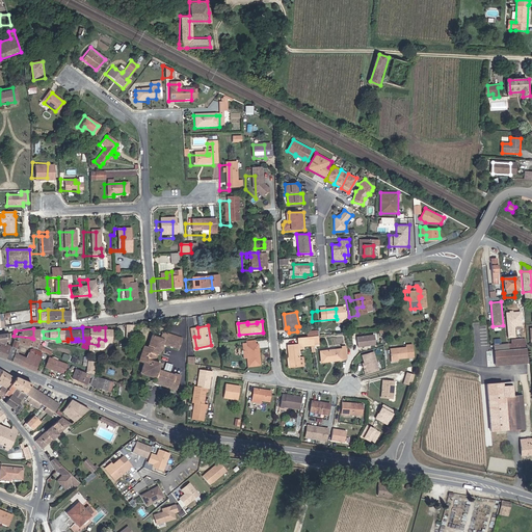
[(0,343),(0,358),(4,361),(7,352),(10,343),(14,336),(15,331),(12,331),(9,341),(7,341),(5,346),(0,343)]
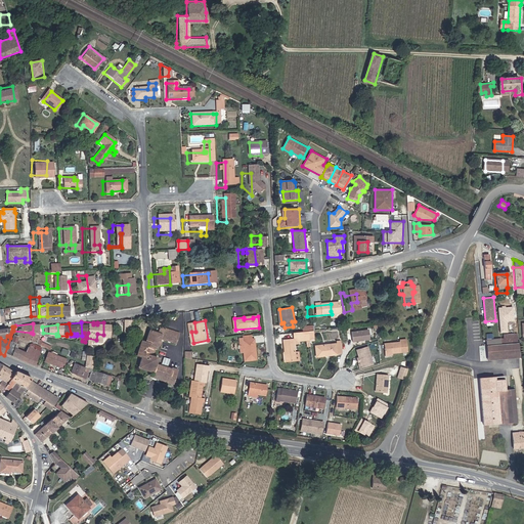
[(162,326),(160,332),(179,338),(181,332),(162,326)]
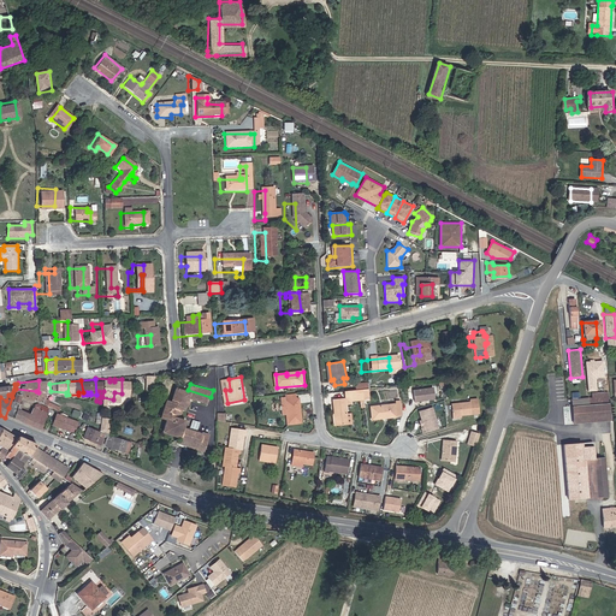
[(211,397),(188,390),(178,388),(175,400),(170,398),(164,416),(170,419),(166,430),(172,432),(173,432),(173,433),(183,437),(182,440),(193,444),(193,446),(203,450),(207,436),(183,428),(185,420),(177,418),(177,414),(181,415),(182,409),(185,410),(187,406),(188,401),(189,396),(209,402),(211,397)]
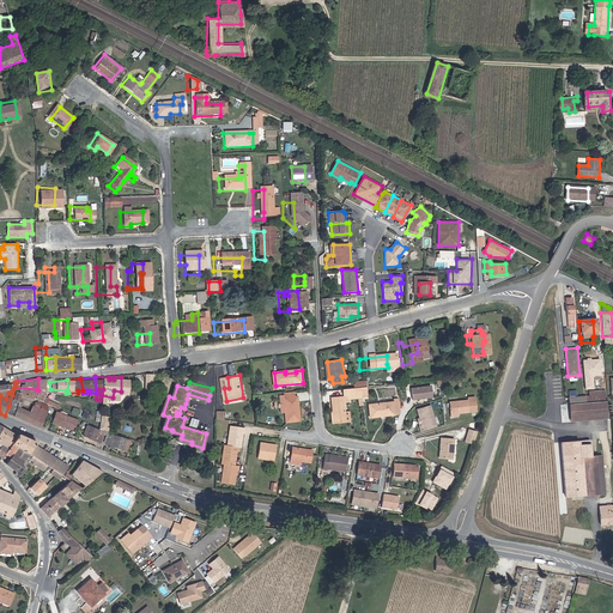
[(36,389),(16,387),(12,395),(22,398),(32,401),(36,389)]
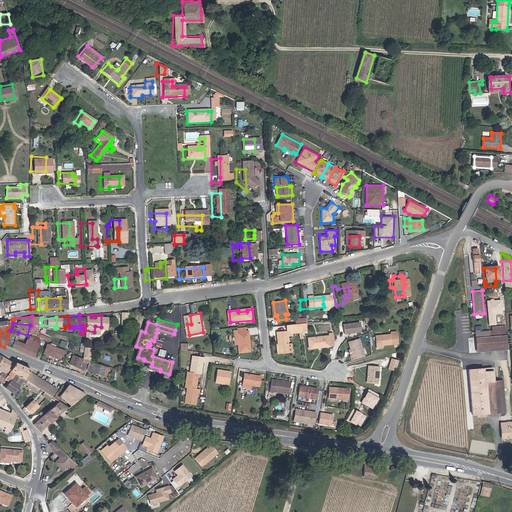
[(361,323),(345,324),(346,332),(361,331),(361,323)]
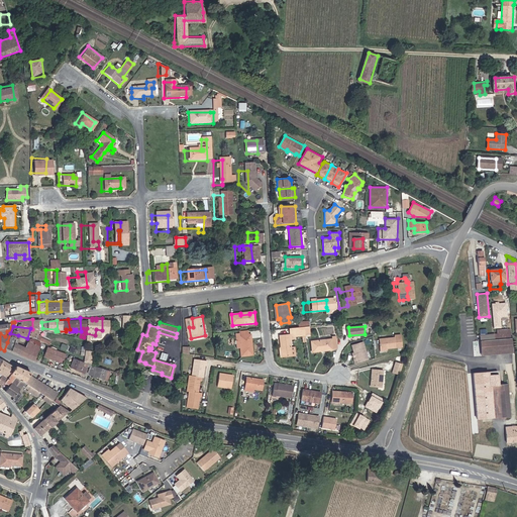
[(306,331),(305,327),(297,328),(295,328),(296,334),(296,335),(306,334),(306,333),(306,332),(306,331)]
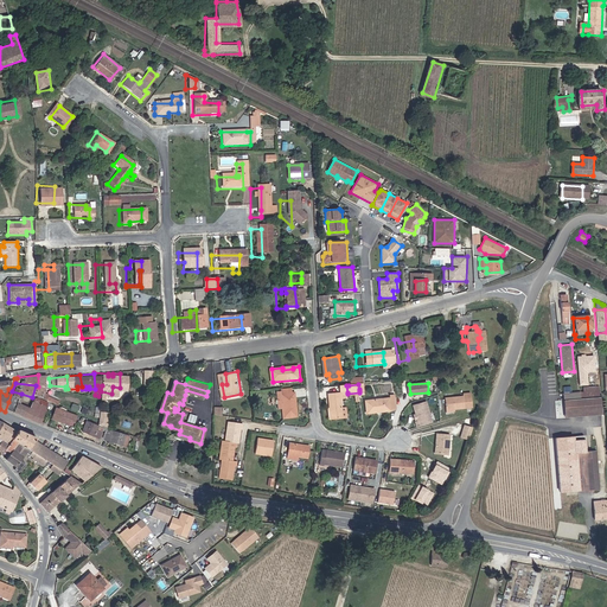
[(299,416),(295,391),(282,393),(281,388),(276,388),(279,408),(283,407),(285,417),(299,416)]
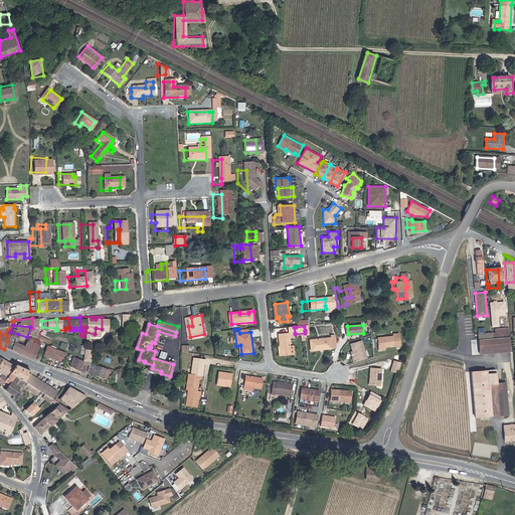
[(378,337),(380,347),(391,345),(402,344),(401,332),(394,333),(395,335),(378,337)]
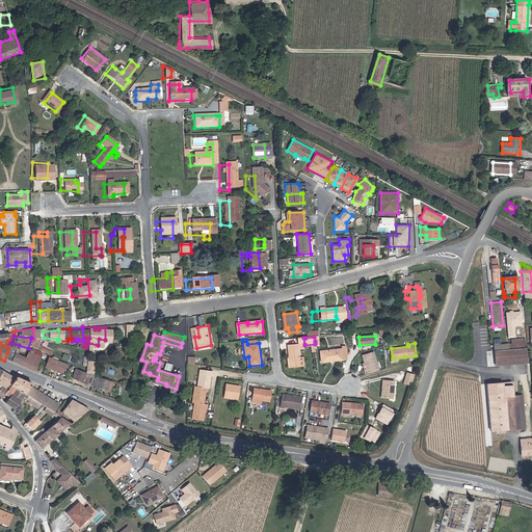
[(303,348),(302,344),(297,345),(288,345),(289,358),(290,367),(304,366),(303,357),(299,357),(298,349),(303,348)]
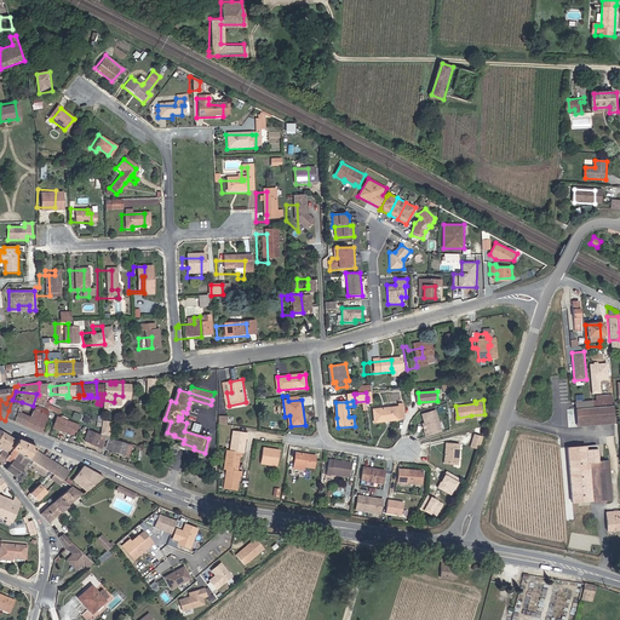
[(402,419),(406,419),(405,403),(399,403),(399,407),(375,409),(375,422),(402,419)]
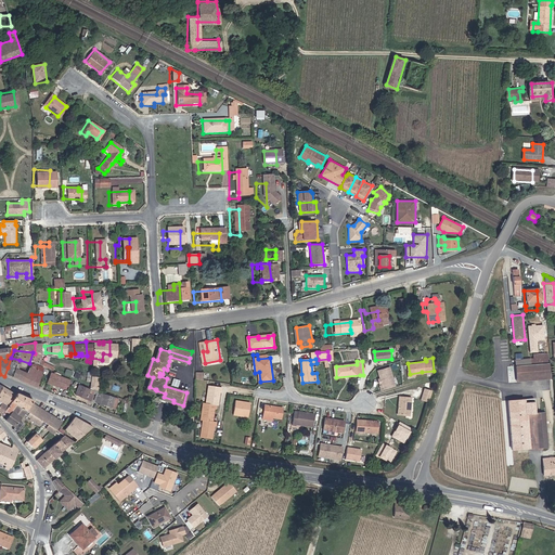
[(518,378),(528,377),(528,368),(527,364),(517,365),(518,378)]
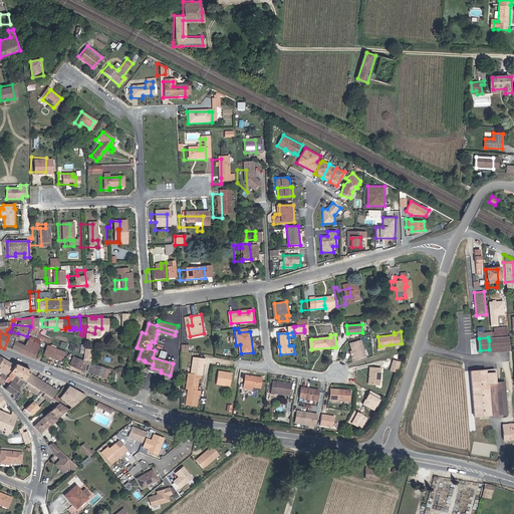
[(365,357),(360,339),(350,342),(353,356),(352,356),(353,360),(365,357)]
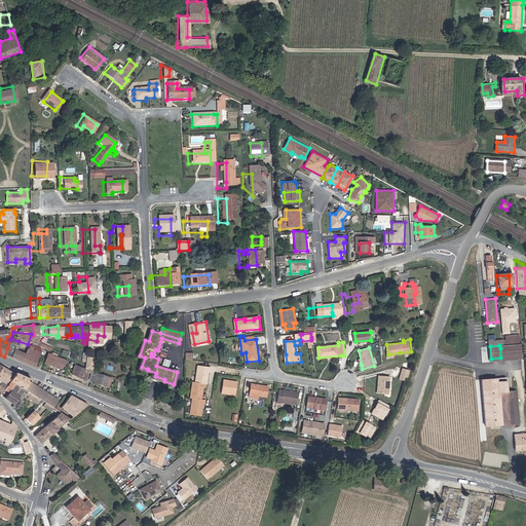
[(500,348),(500,358),(519,355),(519,347),(500,348)]
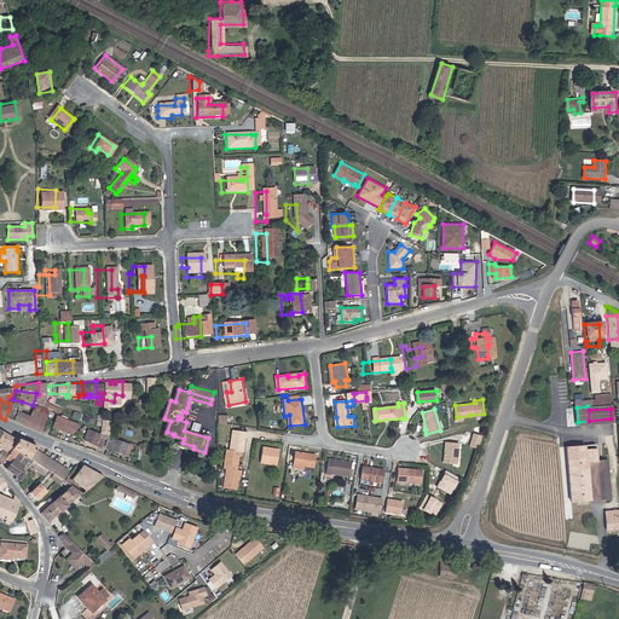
[(5,420),(15,423),(18,414),(9,410),(5,420)]
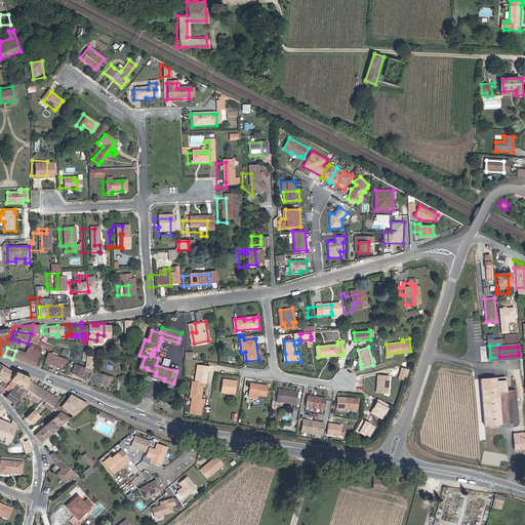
[(19,353),(15,351),(12,359),(21,364),(28,366),(31,367),(33,361),(31,360),(32,357),(34,353),(27,349),(25,354),(21,353),(19,353)]
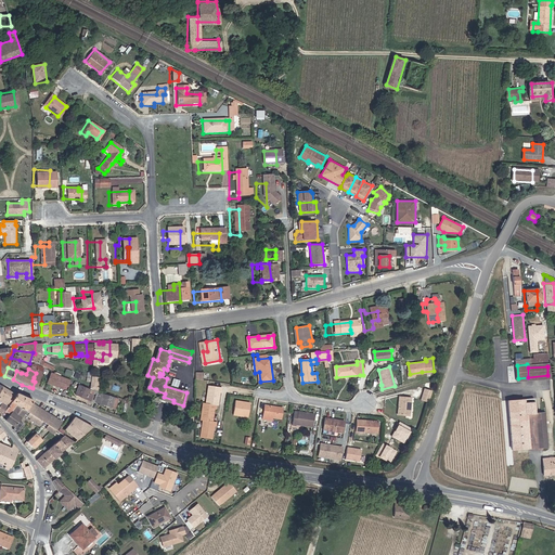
[(55,373),(51,371),(50,374),(46,373),(41,384),(57,387),(59,384),(63,385),(65,378),(54,375),(55,373)]
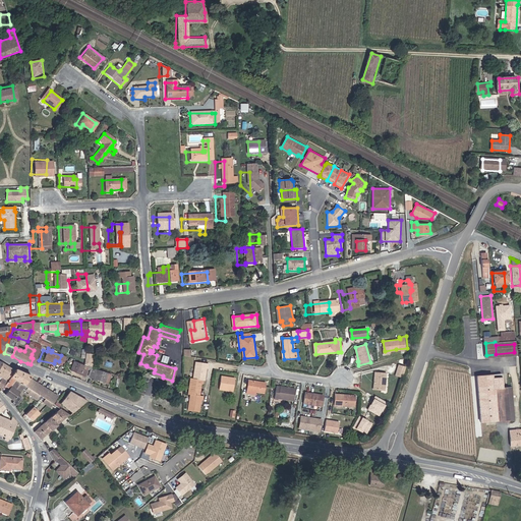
[(60,363),(54,366),(53,367),(55,368),(65,361),(64,360),(63,360),(60,363)]
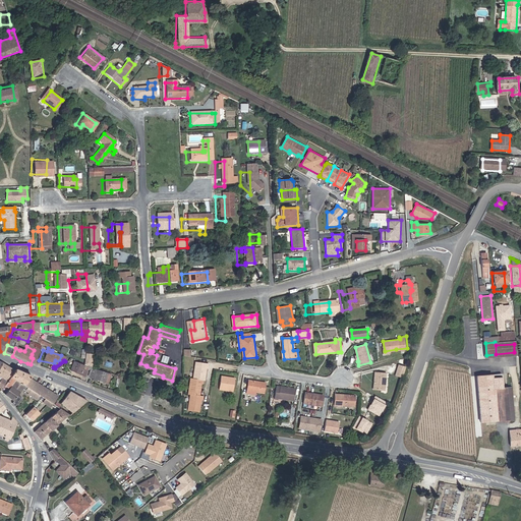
[(80,367),(67,362),(64,371),(78,377),(80,370),(79,370),(80,367)]
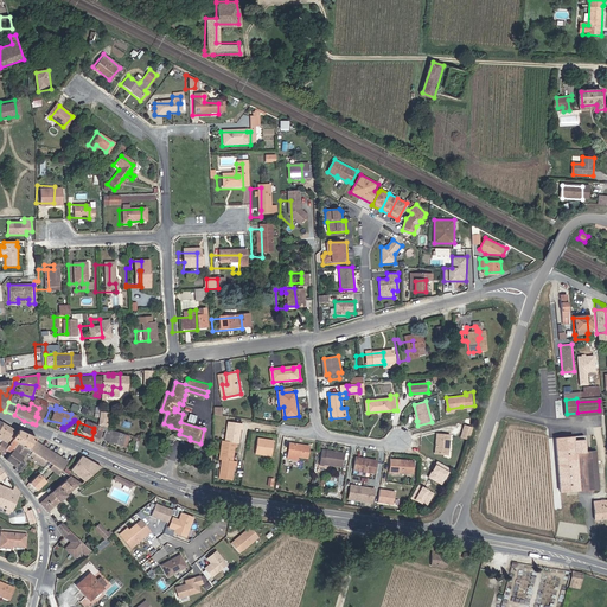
[(229,422),(227,440),(237,441),(237,442),(240,429),(242,429),(242,425),(229,422)]
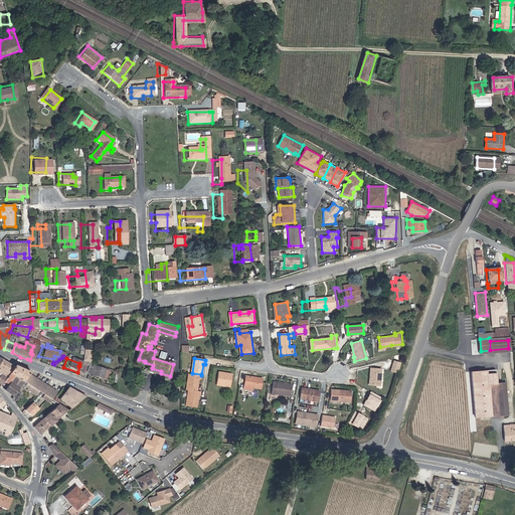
[(391,371),(396,372),(398,373),(401,362),(394,360),(391,371)]
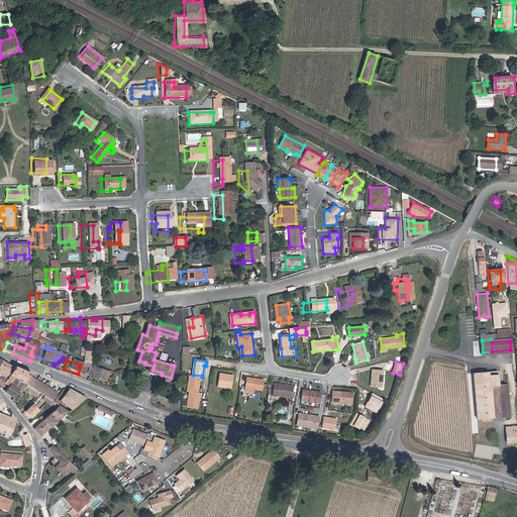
[(2,376),(7,379),(14,368),(6,364),(0,374),(2,376)]
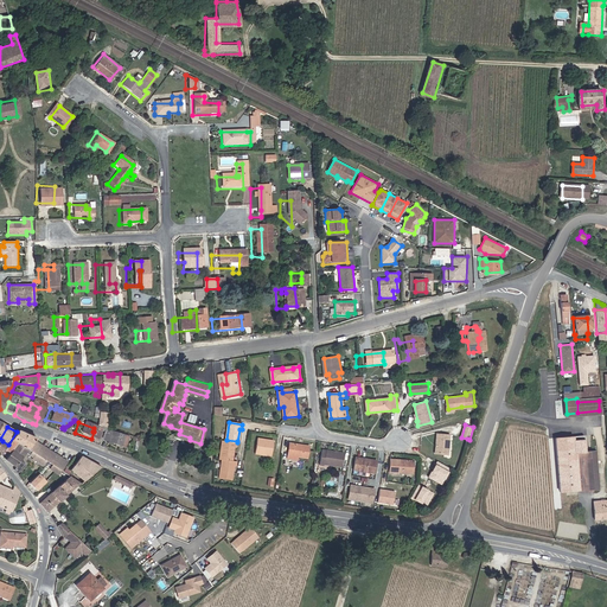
[(49,462),(50,462),(57,454),(36,441),(37,438),(18,429),(17,432),(8,445),(6,449),(12,453),(19,442),(24,446),(49,462)]
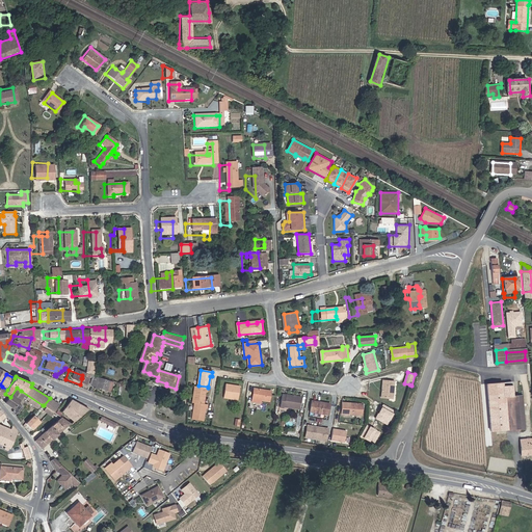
[(86,380),(84,387),(88,388),(100,392),(100,391),(104,393),(106,384),(103,382),(91,378),(90,381),(86,380)]
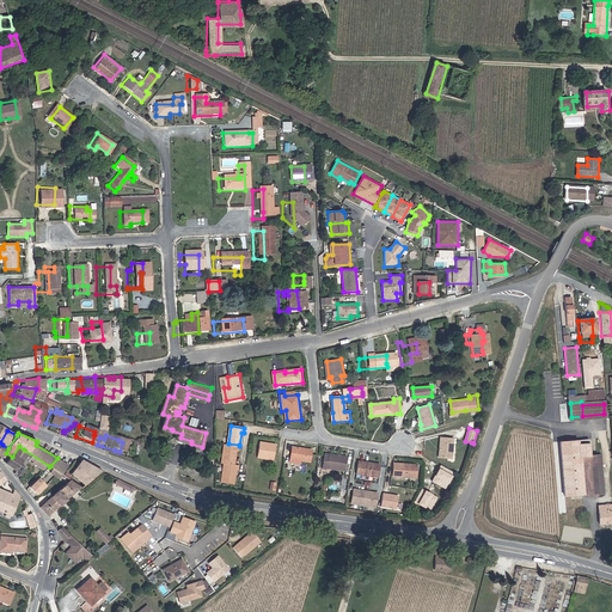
[(448,458),(452,458),(453,447),(453,439),(446,438),(441,438),(440,450),(440,457),(448,458)]
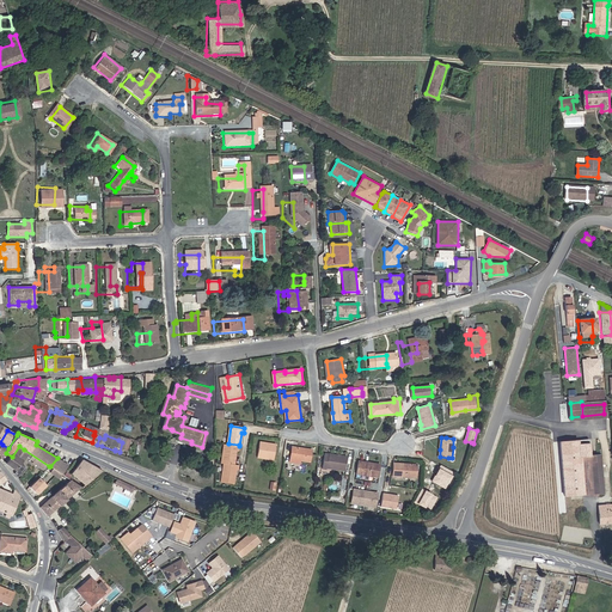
[(259,441),(257,456),(274,459),(276,444),(259,441)]
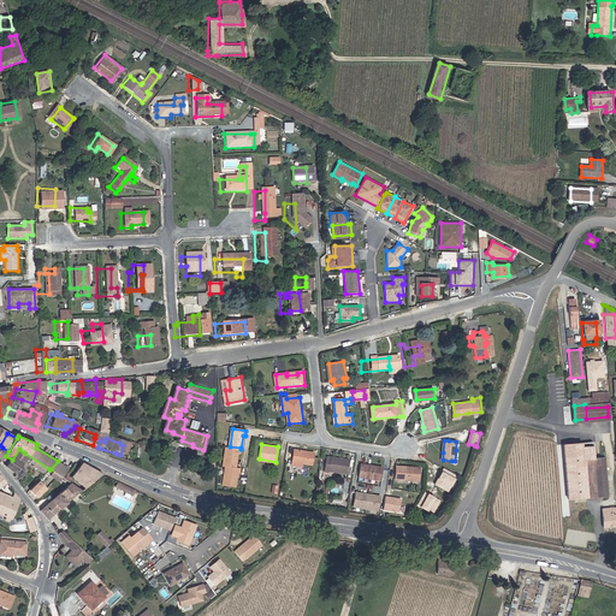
[(225,466),(236,467),(238,454),(240,454),(241,448),(230,446),(226,446),(223,465),(225,466)]
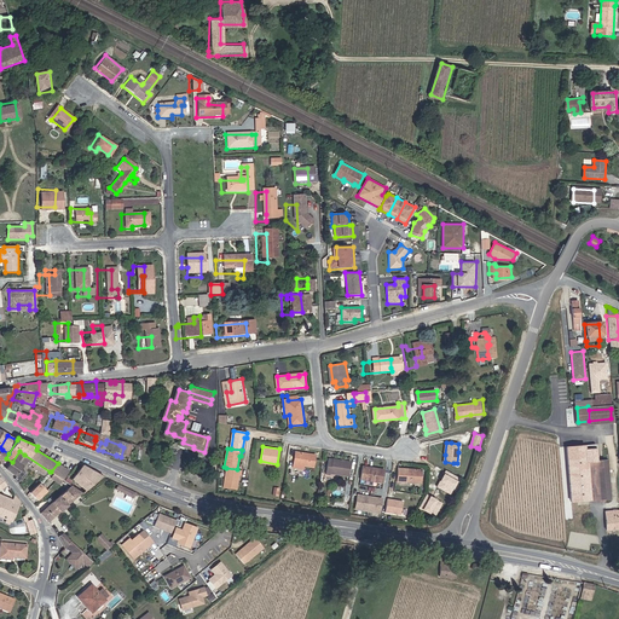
[(47,476),(51,472),(50,472),(24,455),(19,451),(12,462),(7,469),(17,476),(15,479),(18,484),(27,472),(23,468),(29,461),(36,467),(35,468),(47,476)]
